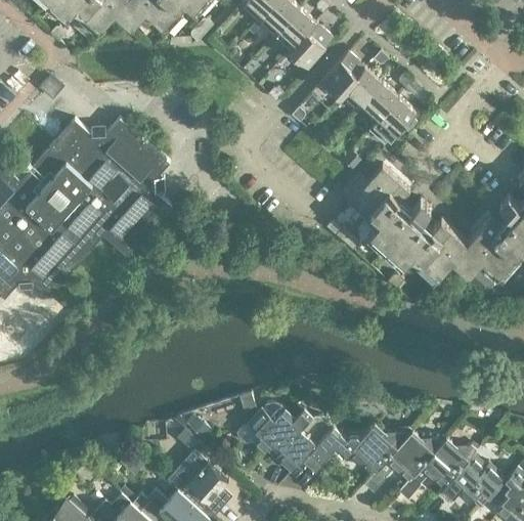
[(52,0),(69,14),(75,7),(101,30),(116,13),(132,28),(146,11),(164,27),(186,1),(193,7),(201,0),(52,0)]
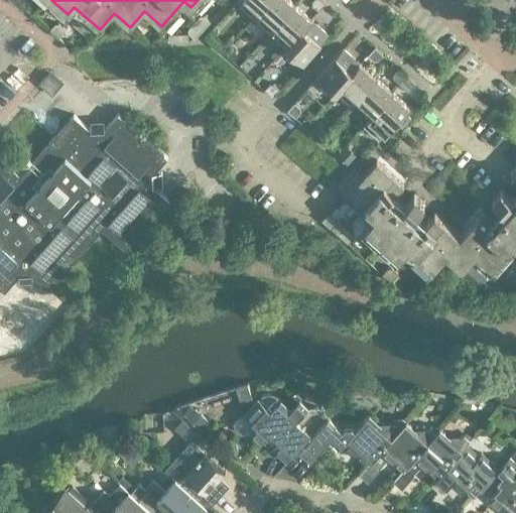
[(240,0),(236,5),(253,20),(271,0),(240,0)]
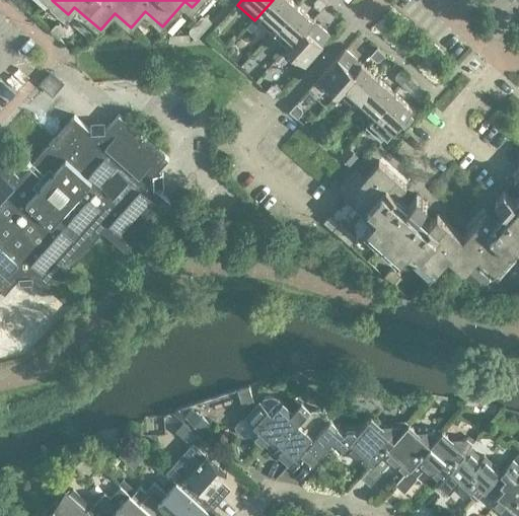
[(288,0),(273,0),(254,20),(272,35),(296,7),(288,0)]
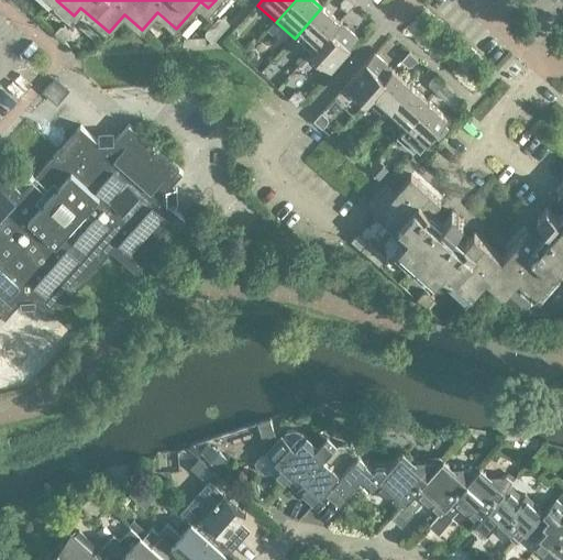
[(349,0),(343,0),(342,1),(340,4),(340,8),(346,14),(355,6),(349,0)]
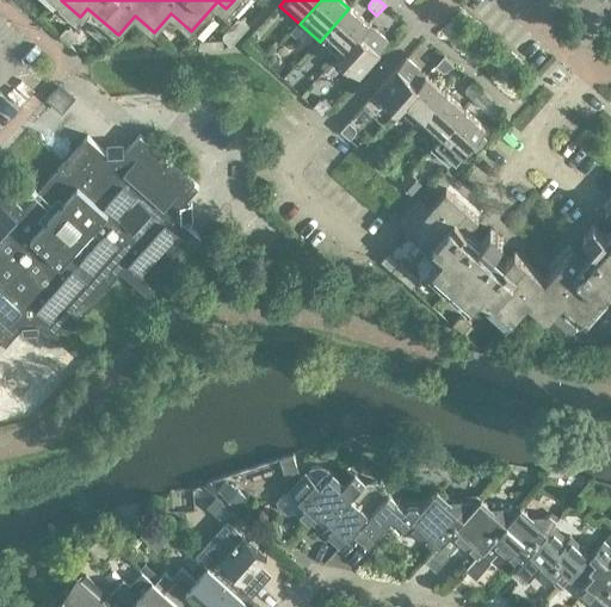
[(349,8),(320,42),(338,59),(332,64),(333,64),(369,26),(349,8)]
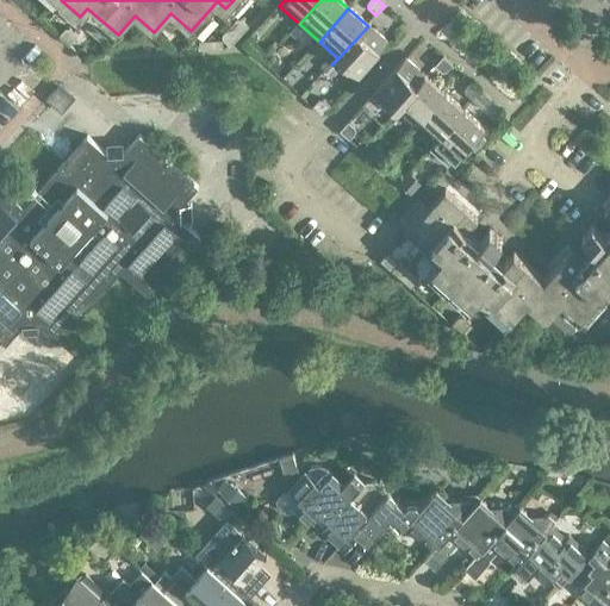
[(222,42),(229,48),(230,49),(248,29),(241,22),(236,22),(222,37),(222,42)]
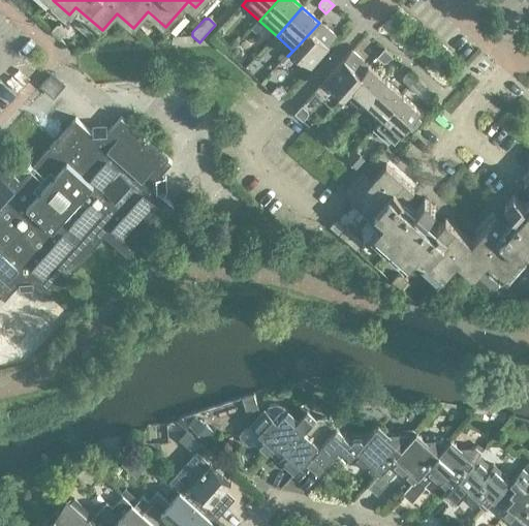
[(319,23),(288,56),(301,67),(306,62),(311,67),(336,38),(319,23)]
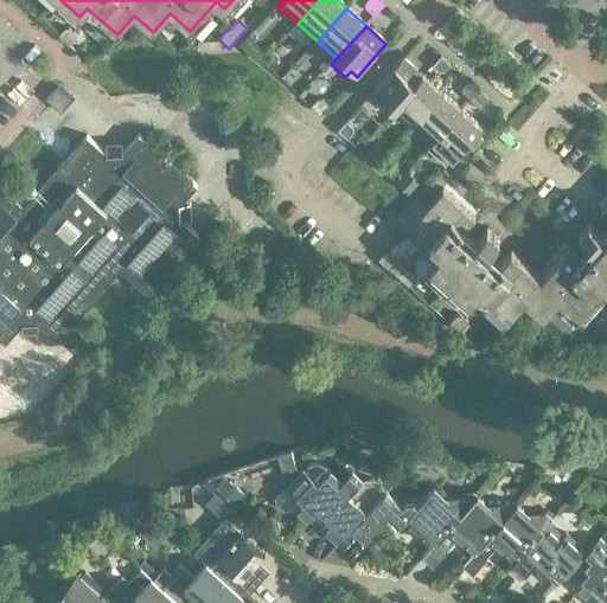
[(58,38),(68,47),(77,37),(69,30),(64,31),(58,38)]
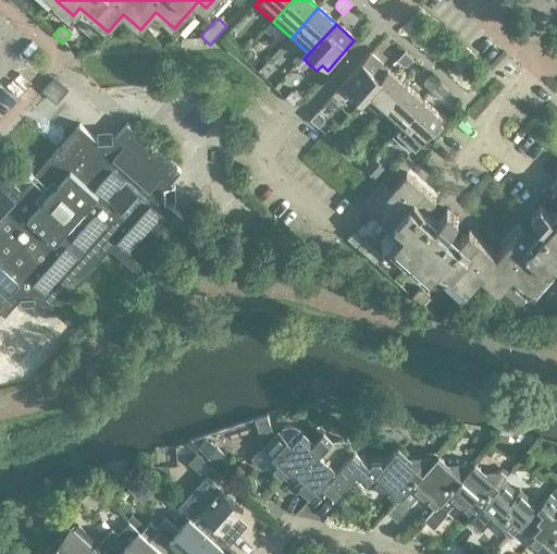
[(407,68),(413,61),(405,53),(397,62),(404,68),(407,68)]
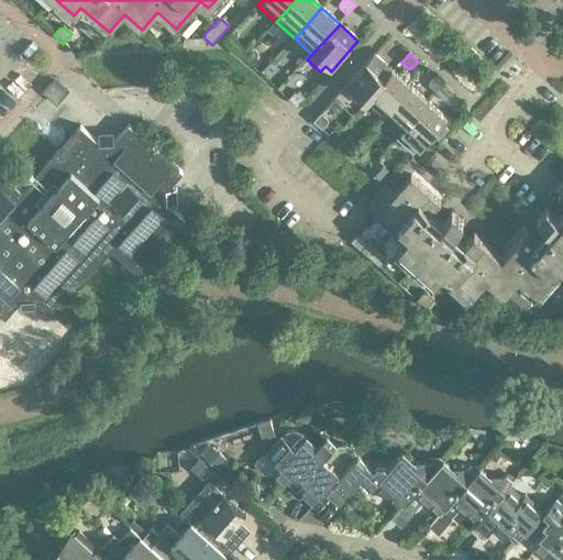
[(374,55),(348,86),(353,90),(348,96),(361,108),(393,73),(374,55)]
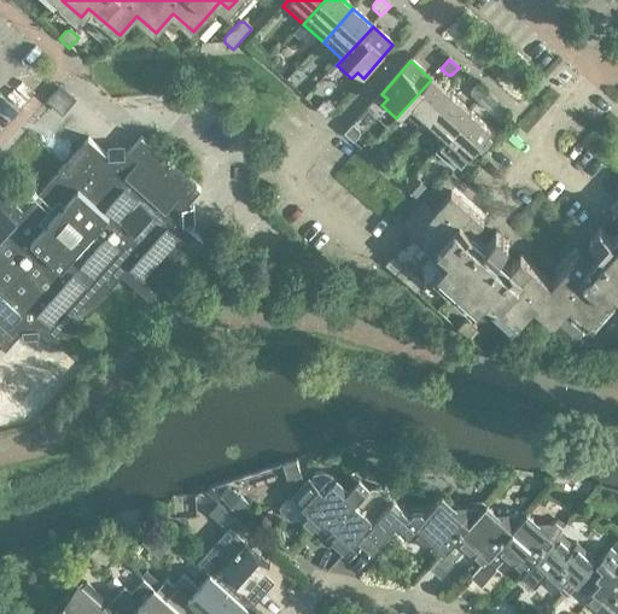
[(431,80),(396,118),(397,120),(403,113),(421,130),(452,97),(431,80)]
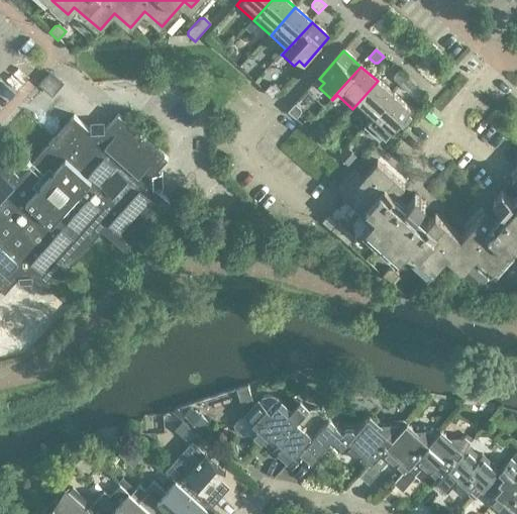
[(409,79),(400,71),(393,80),(402,87),(409,79)]
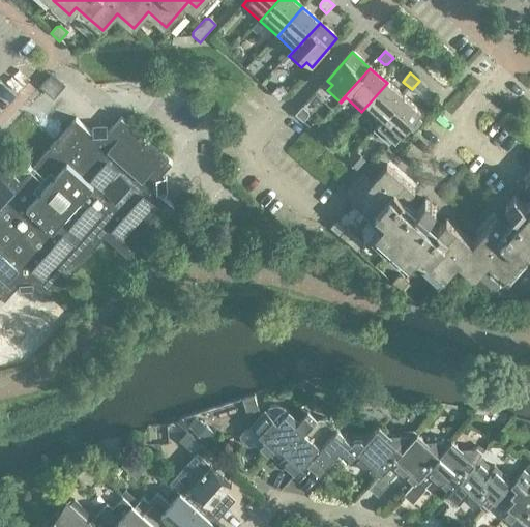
[(419,81),(412,89),(420,97),(428,89),(419,81)]
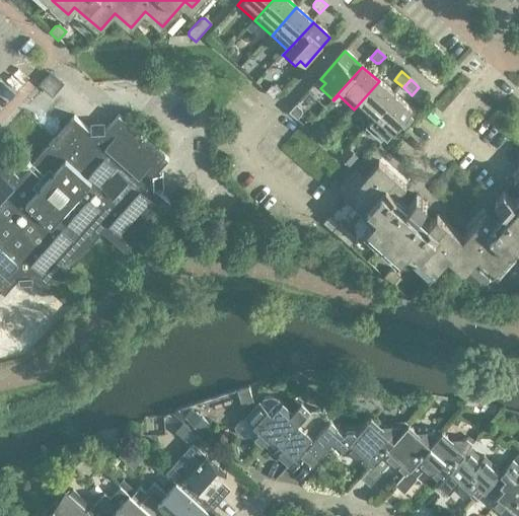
[(40,87),(47,93),(53,86),(46,80),(40,87)]
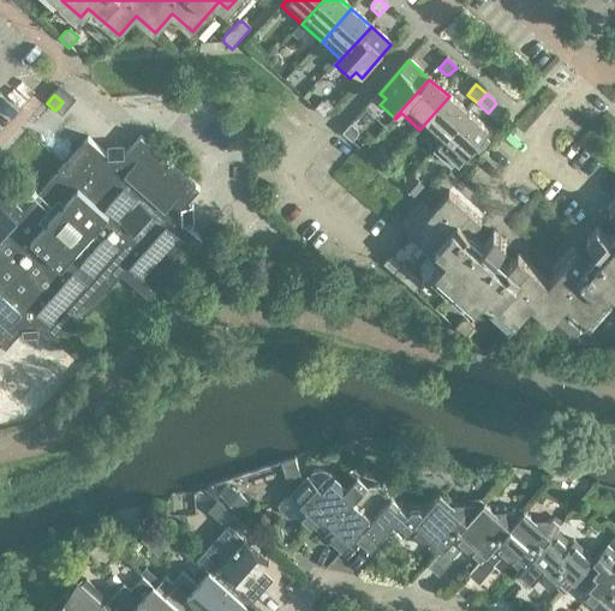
[(449,96),(419,130),(439,147),(469,114),(449,96)]
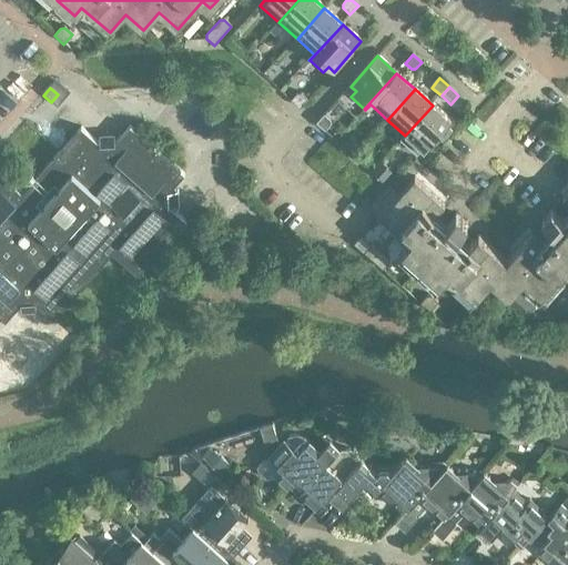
[(300,109),(307,100),(301,94),(296,94),(291,101),(300,109)]
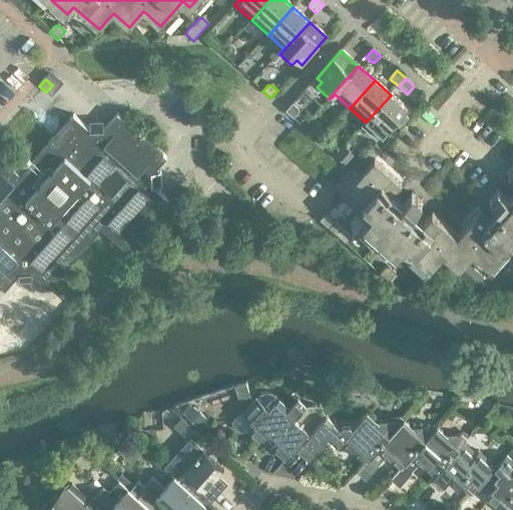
[(391,95),(366,122),(383,138),(408,110),(391,95)]
